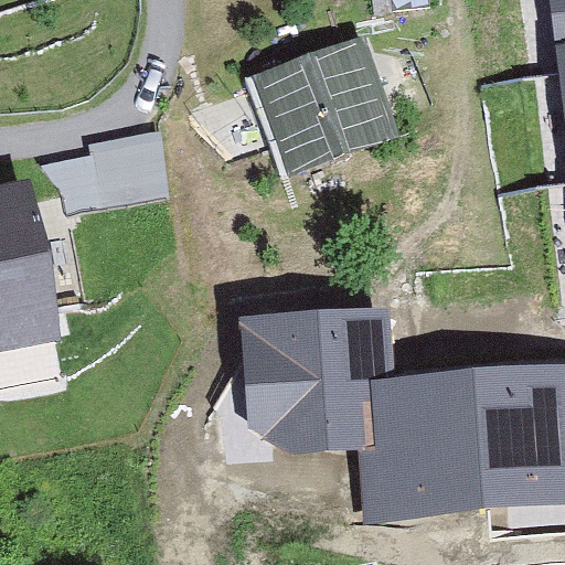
[(564,0),(550,0),(555,46),(564,45),(564,0)]
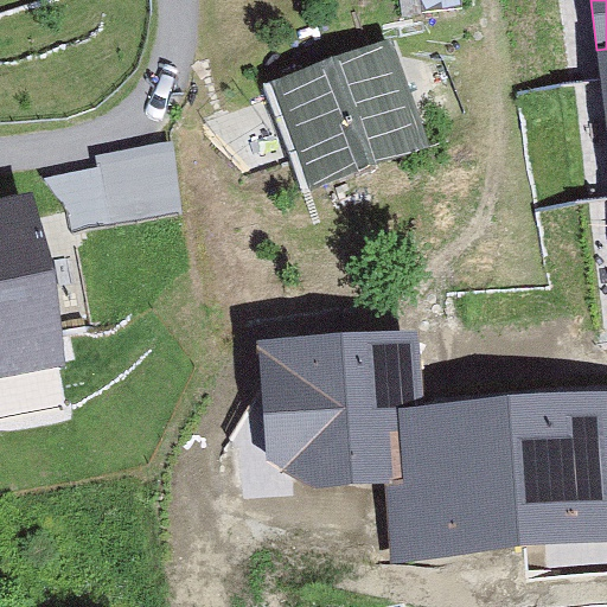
[(430,147),(391,39),(273,81),(311,190),(430,147)]
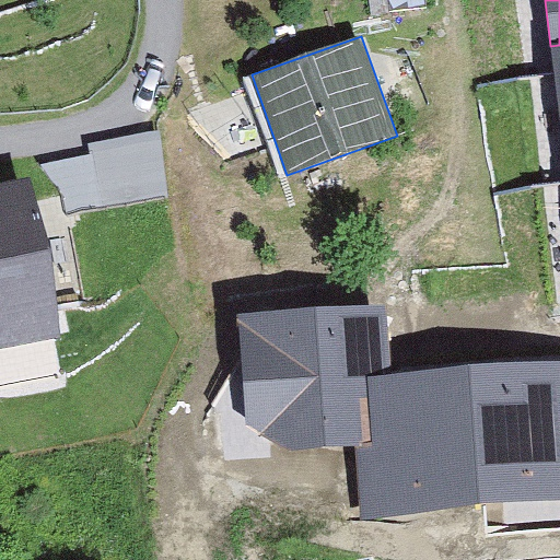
[(559,45),(550,46),(559,116),(559,45)]
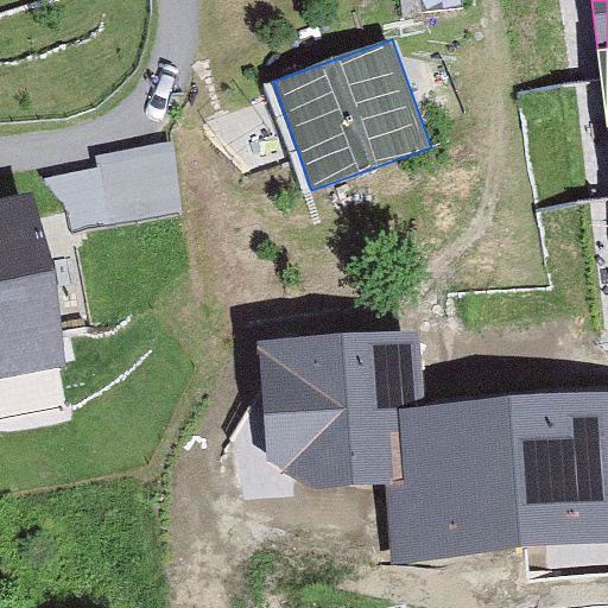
[(0,220),(0,380),(62,368),(32,214),(0,220)]
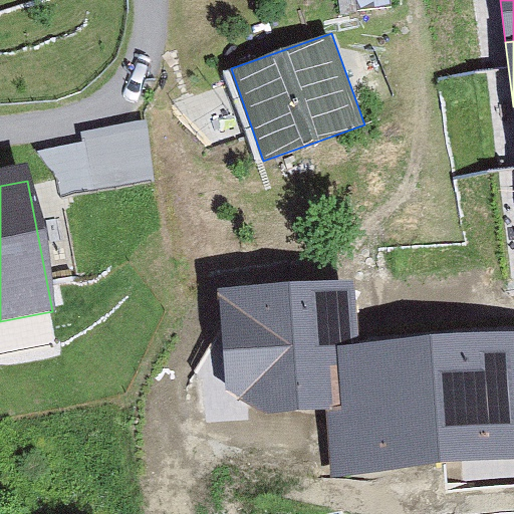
[(357,275),(219,287),(227,389),(266,415),(325,411),(343,409),(338,346),(363,344),(357,275)]
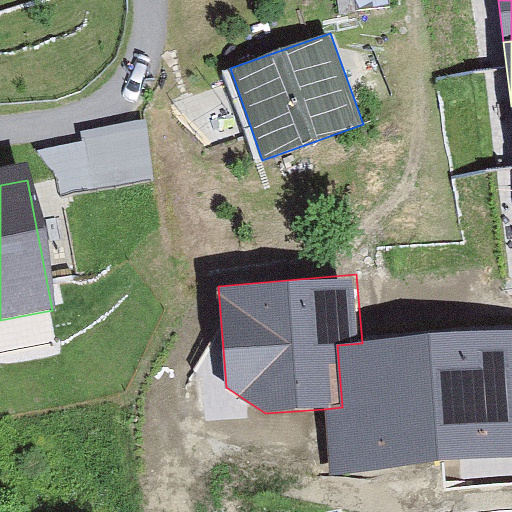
[(511,331),(362,343),(337,345),(342,407),(324,409),(330,478),(511,463),(511,331)]
